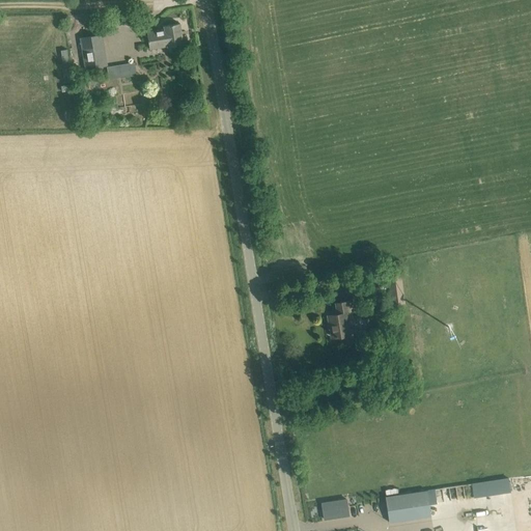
[(165,29),(147,32),(149,43),(149,49),(167,46),(167,47),(184,44),(179,23),(164,26),(165,29)]
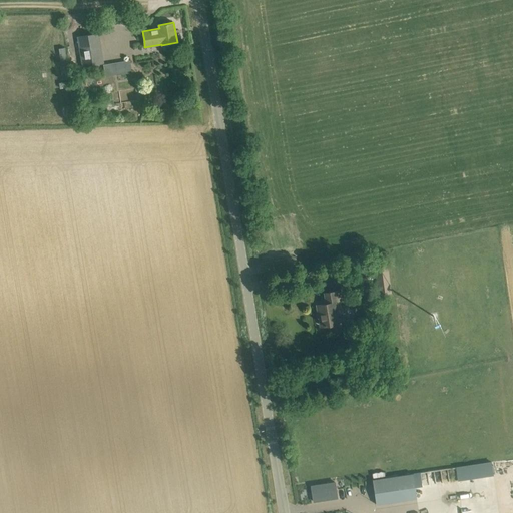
[(78,37),(82,66),(103,63),(98,33),(78,37)]
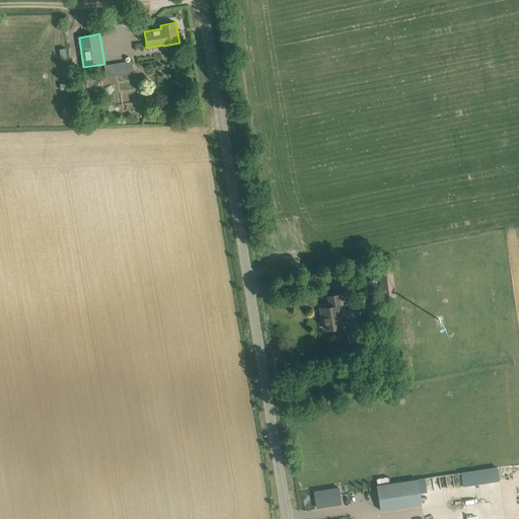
[(59,50),(61,64),(67,63),(66,49),(59,50)]
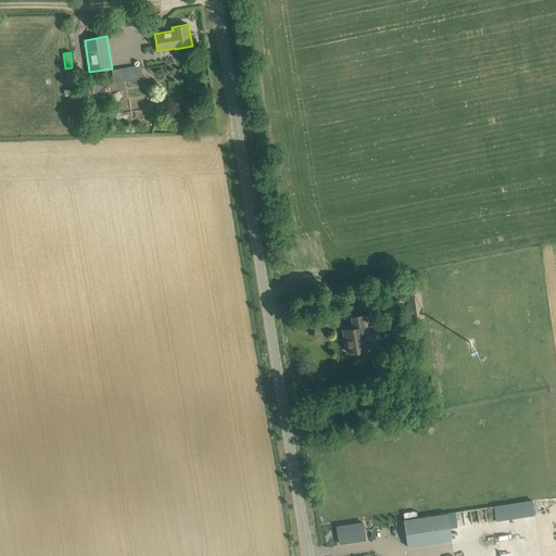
[(111,70),(114,84),(143,78),(141,64),(111,70)]
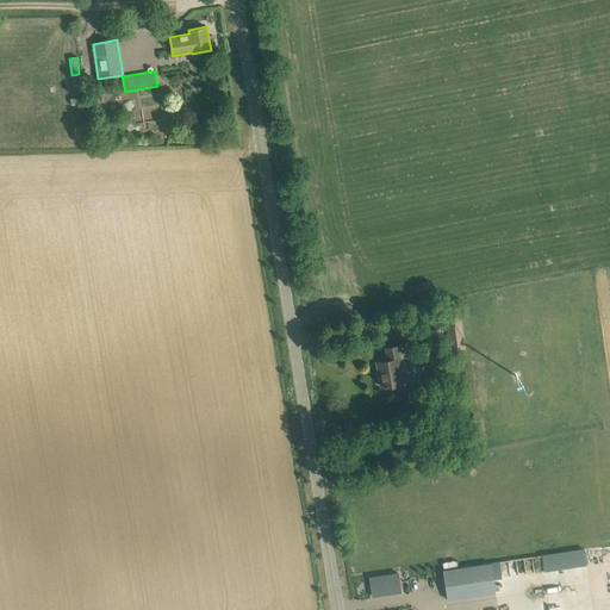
[(379,362),(383,387),(396,386),(397,394),(412,392),(404,346),(392,348),(392,349),(393,348),(396,360),(379,362)]
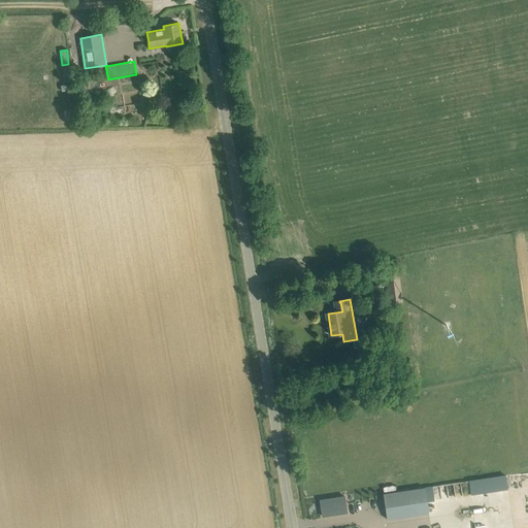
[(425,488),(384,494),(388,519),(428,513),(425,488)]
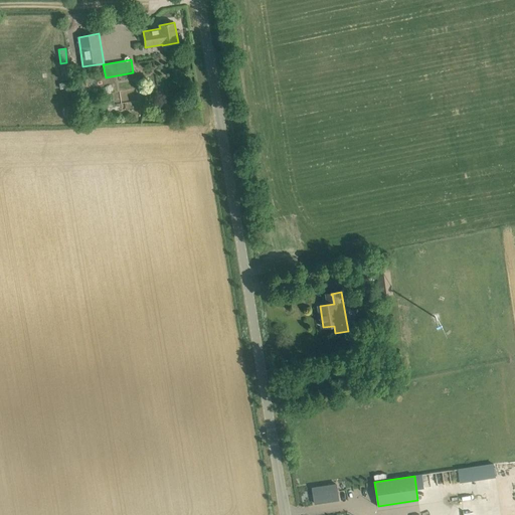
[(336,484),(312,488),(315,503),(332,501),(331,495),(337,494),(336,484)]
